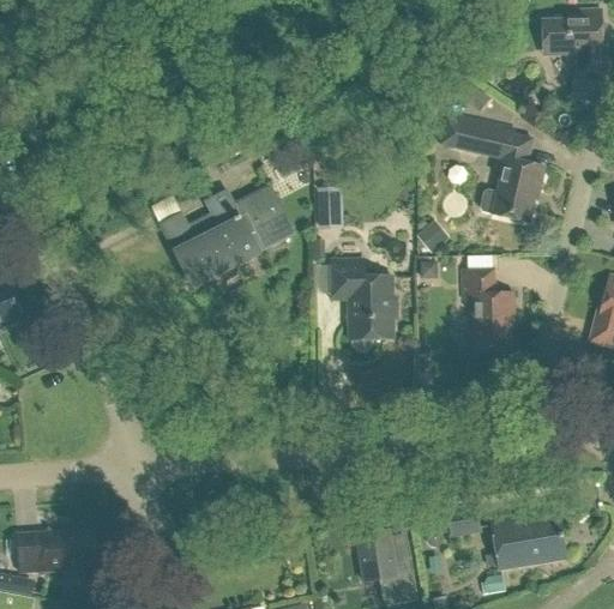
[(602,34),(601,6),(567,7),(567,17),(553,17),(553,16),(541,16),(541,22),(542,22),(543,49),(569,48),(570,52),(576,52),(577,78),(607,77),(606,34),(602,34)]
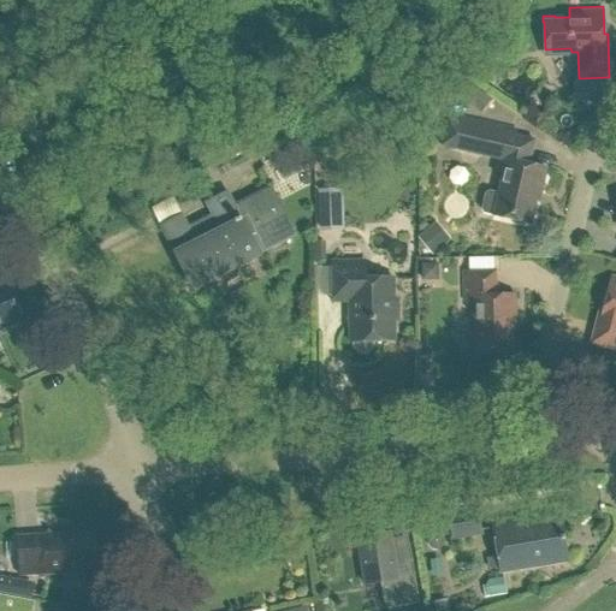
[(542,190),(546,166),(528,161),(534,137),(516,132),(517,126),(450,111),(442,144),(496,158),(495,167),(503,168),(498,190),(491,189),(486,191),(484,207),(485,211),(493,213),(531,221),(538,190),(542,190)]
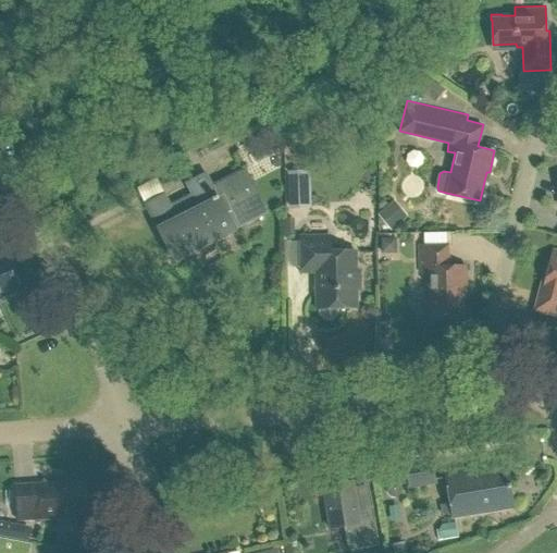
[(265,211),(243,166),(218,179),(213,169),(187,182),(192,193),(170,204),(164,194),(147,203),(175,257),(265,211)]
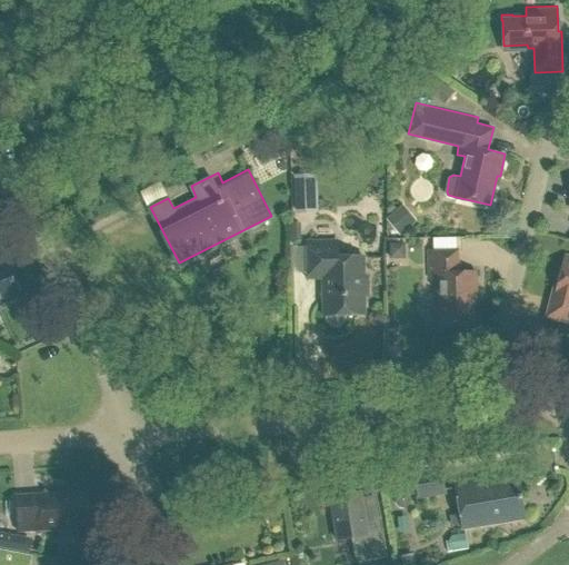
[(318,171),(295,172),(296,212),(319,211),(318,171)]
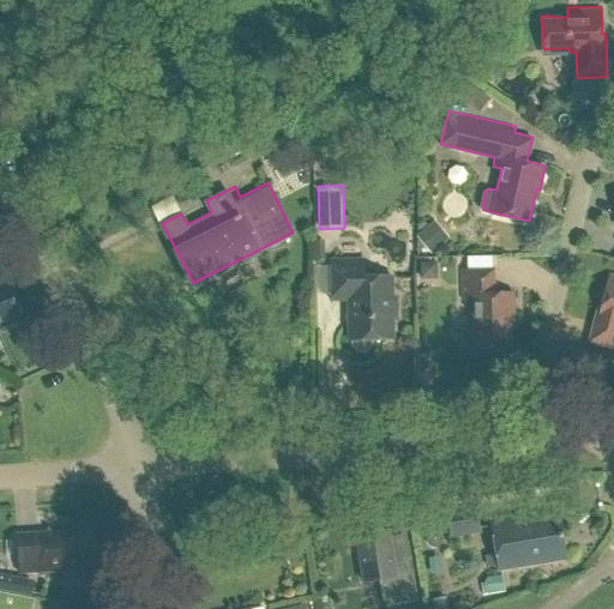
[(434,221),(416,236),(431,253),(449,237),(434,221)]
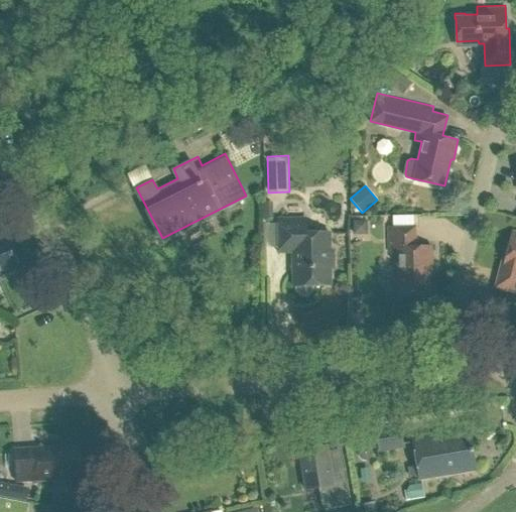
[(272,201),(261,201),(262,217),(272,217),(272,201)]
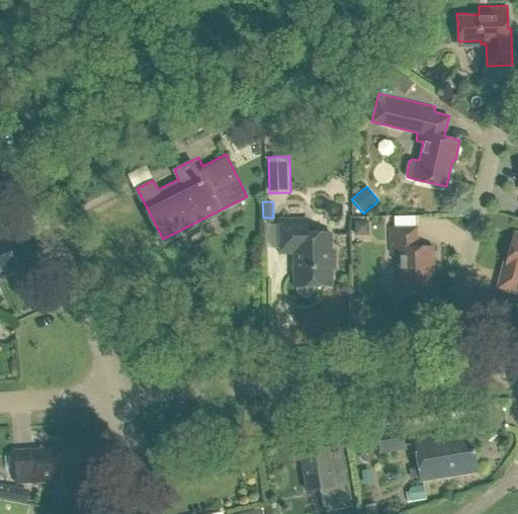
[(307,232),(307,217),(278,218),(279,247),(293,247),(294,285),(297,285),(298,288),(300,291),(304,292),(308,292),(311,291),(313,288),(314,285),(332,284),(332,267),(335,267),(335,249),(331,249),(331,232),(307,232)]
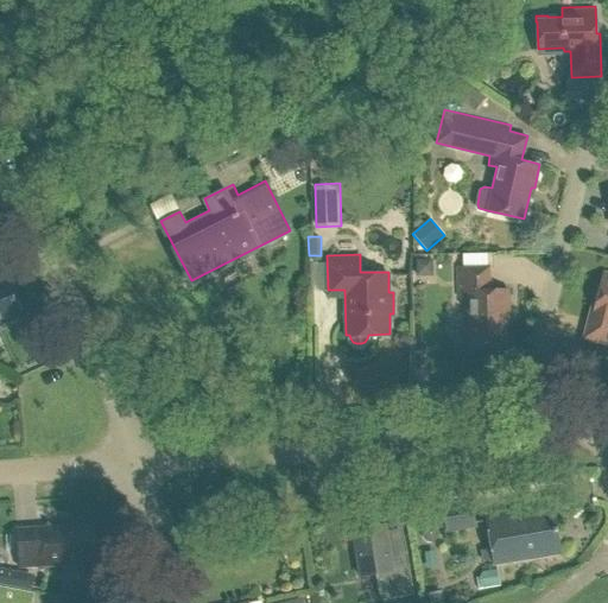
[(431,258),(416,258),(417,274),(431,274),(431,258)]
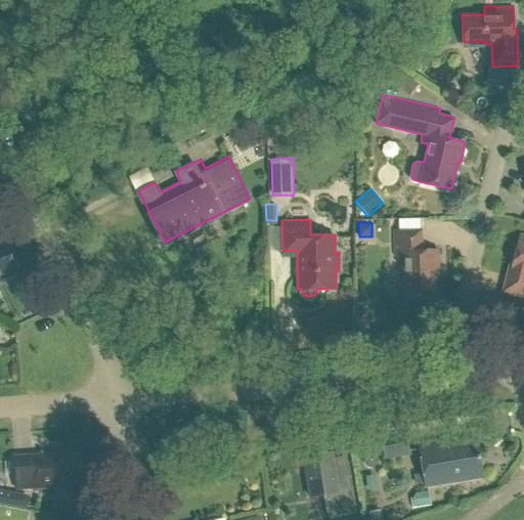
[(422,249),(422,228),(394,229),(395,253),(403,260),(404,299),(437,298),(436,270),(439,270),(438,249),(422,249)]
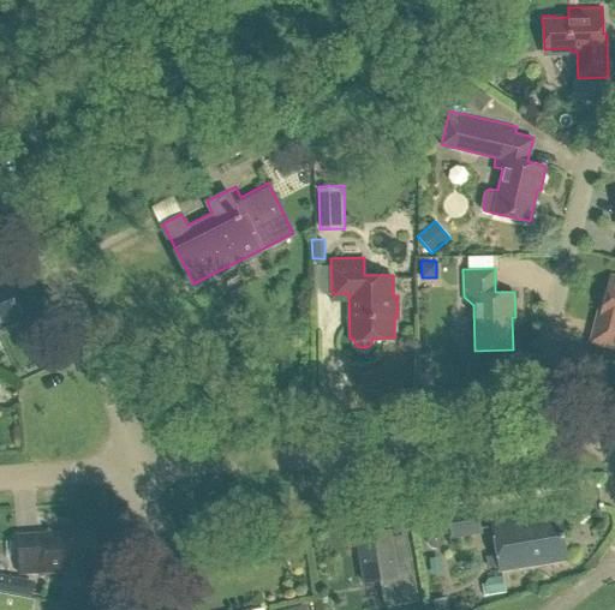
[(329,271),(311,271),(310,300),(329,301),(329,271)]
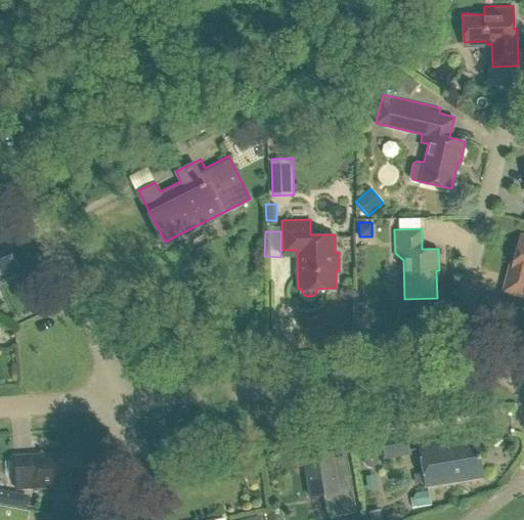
[(523,233),(521,232),(515,255),(512,255),(503,291),(523,295),(523,233)]
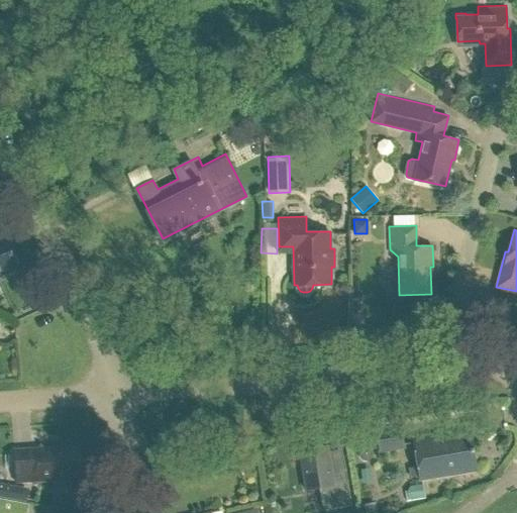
[(0,273),(17,266),(4,234),(0,235),(0,273)]
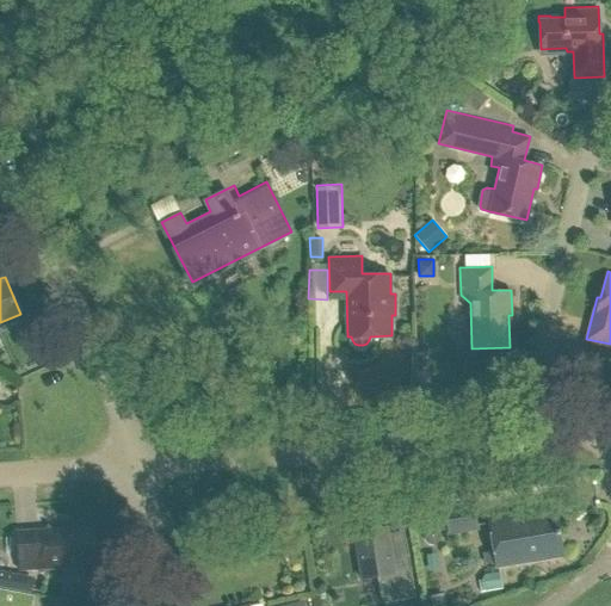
[(452,496),(475,493),(474,486),(451,489),(452,496)]
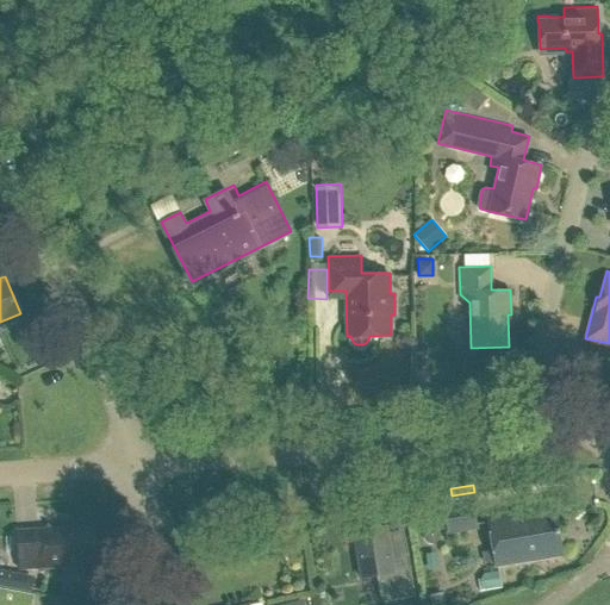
[(448,531),(479,526),(475,506),(444,511),(448,531)]
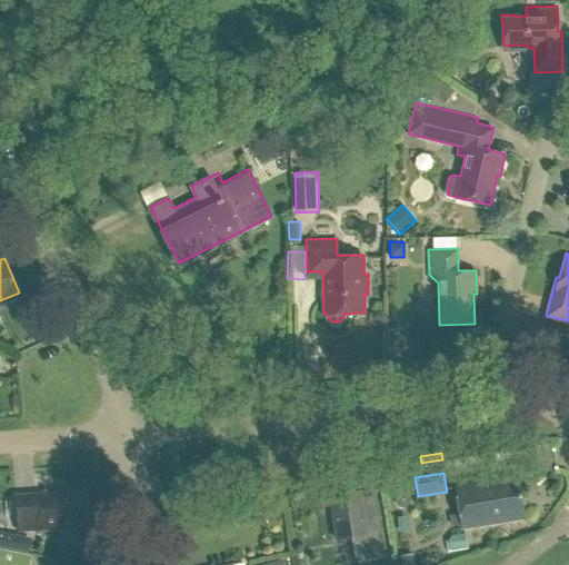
[(481,485),(479,477),(452,482),(460,528),(522,517),(516,478),(481,485)]
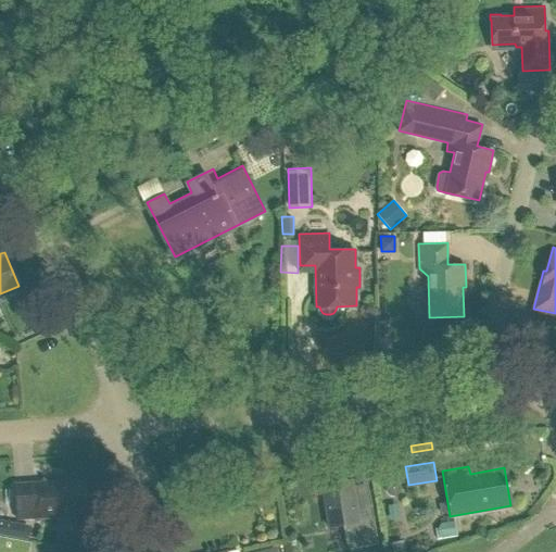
[(72,481),(72,478),(28,481),(15,483),(19,518),(57,516),(55,512),(87,510),(85,480),(72,481)]
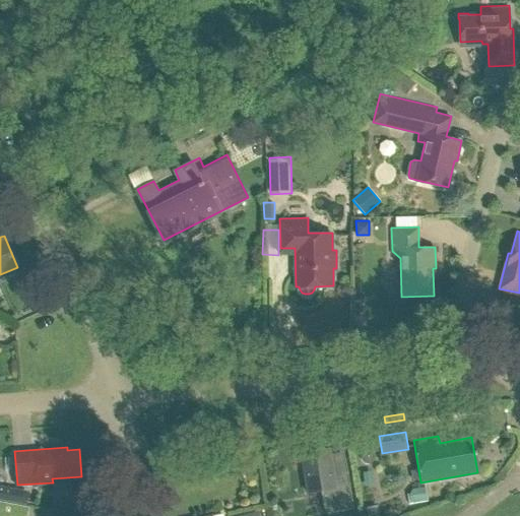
[(330,448),(303,452),(310,493),(323,490),(326,512),(354,507),(348,470),(334,473),(330,448)]
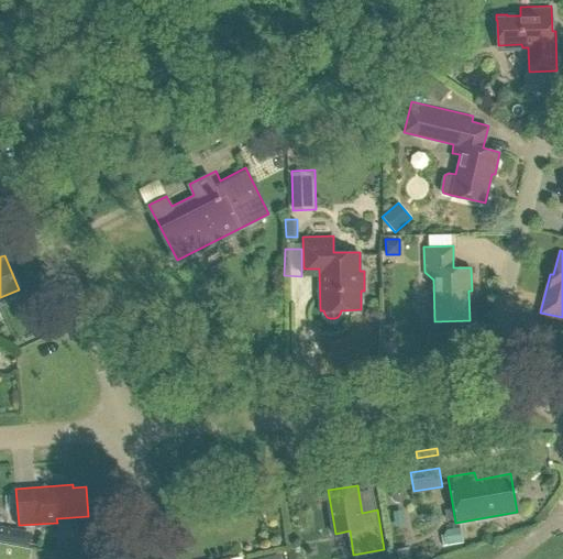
[(32,534),(11,530),(0,528),(0,539),(9,540),(30,545),(32,534)]
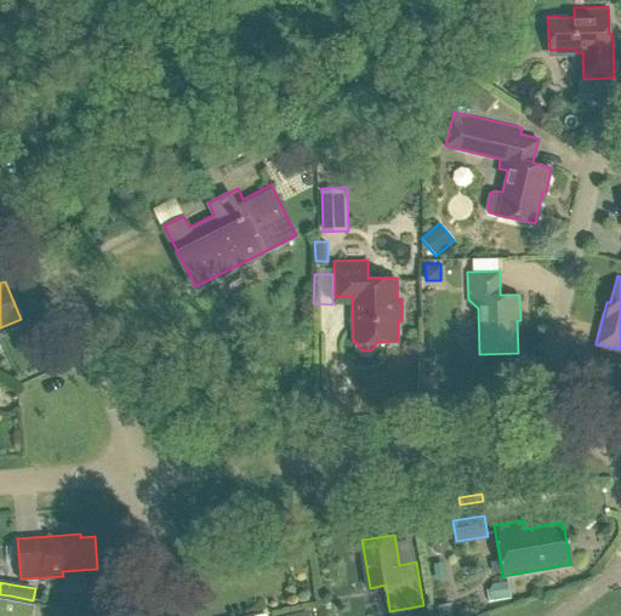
[(439,615),(453,615),(450,602),(437,604),(439,615)]
